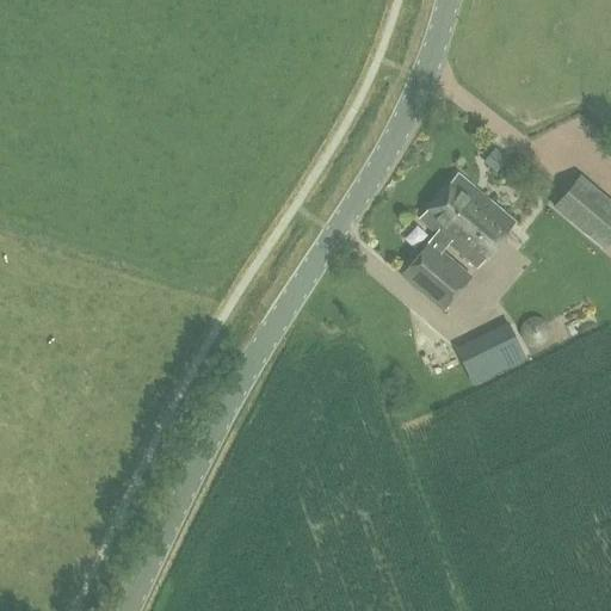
[(483,161),(495,172),(507,158),(495,148),(483,161)]
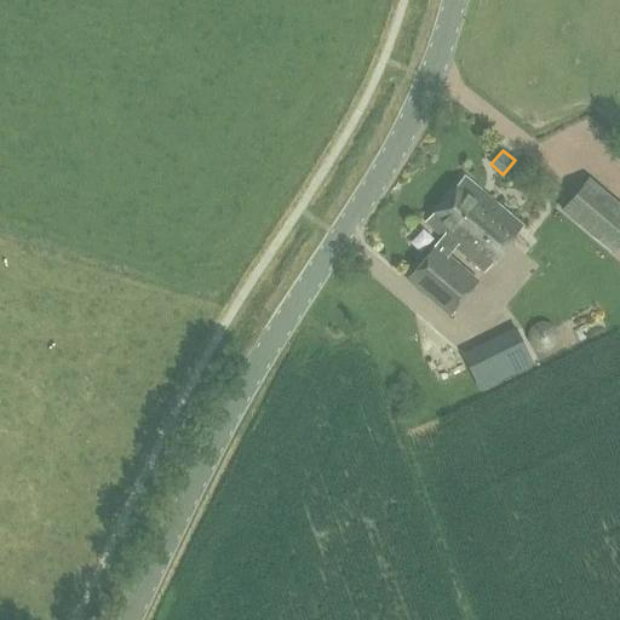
[(446,256),(454,246),(484,271),(523,227),(464,176),(425,222),(443,237),(436,246),(435,246),(407,279),(448,314),(476,281),(446,256)]
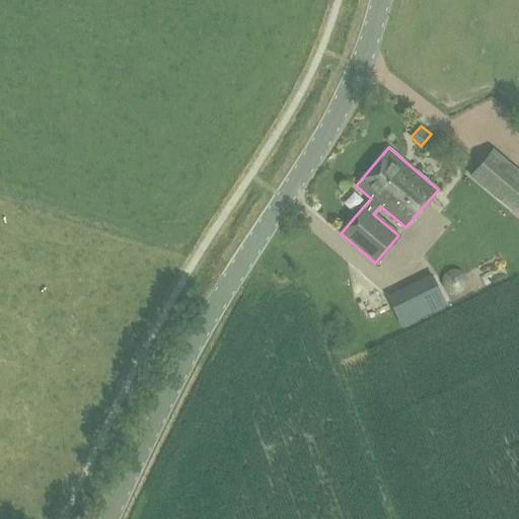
[(518,172),(492,150),(470,175),(513,211),(518,203),(518,172)]
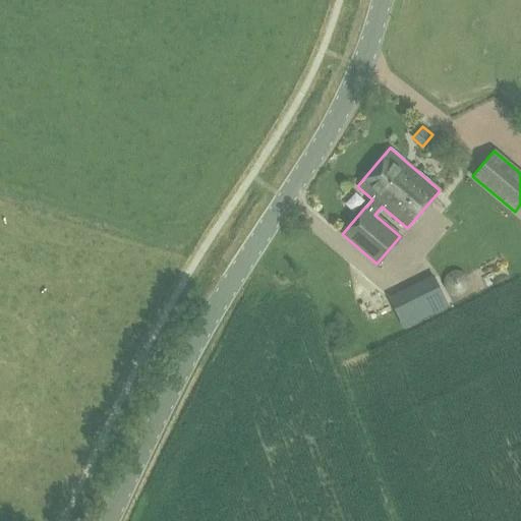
[(452,293),(457,295),(466,291),(468,290),(470,287),(470,285),(470,283),(470,281),(470,278),(469,277),(466,275),(466,274),(465,274),(462,270),(461,270),(459,269),(457,268),(455,268),(454,268),(452,269),(449,271),(448,273),(448,274),(447,276),(447,277),(447,279),(447,281),(447,282),(447,284),(447,285),(447,287),(447,288),(447,289),(447,290),(448,291),(450,292),(451,293),(452,293)]
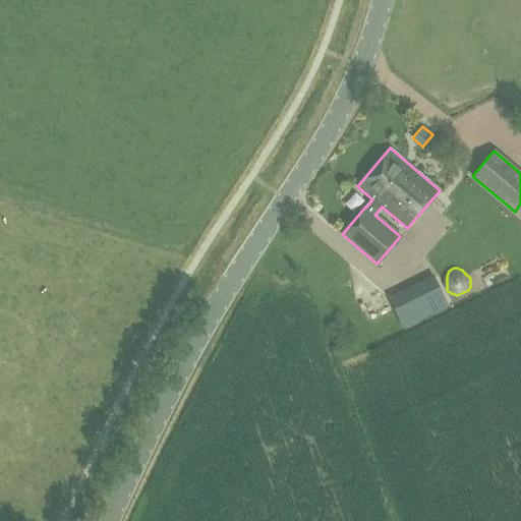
[(388,295),(404,326),(448,305),(433,273),(388,295)]
